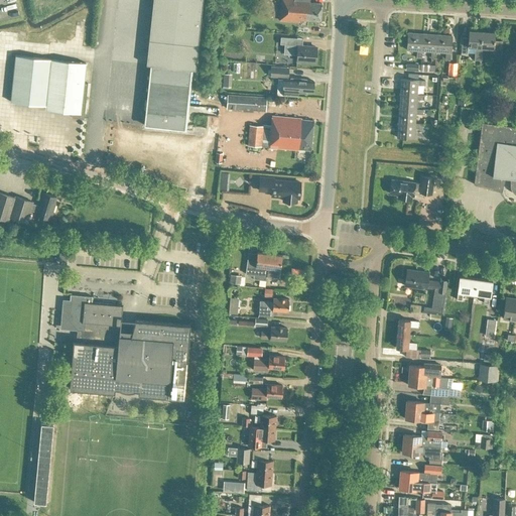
[(152,0),(146,65),(151,65),(144,125),(184,130),(190,69),(195,70),(202,0),(152,0)]
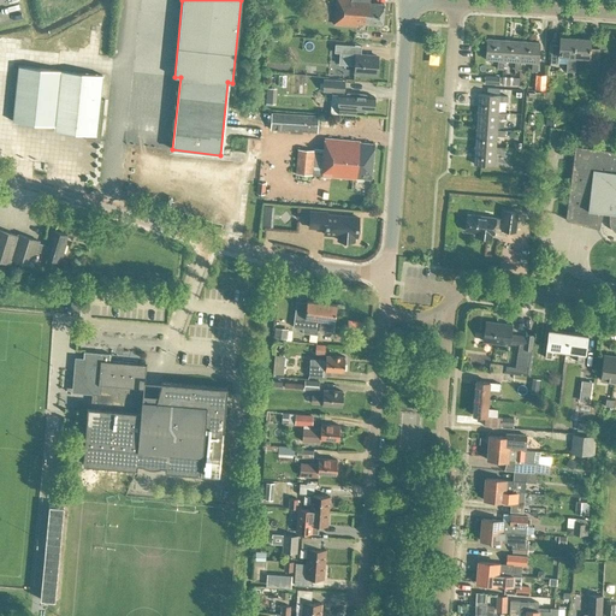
[(359,27),(359,23),(381,25),(384,4),(369,3),(369,0),(335,0),(333,24),(359,27)]
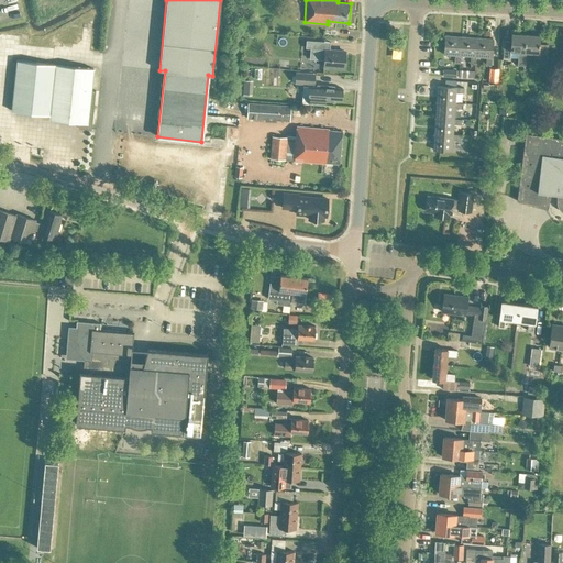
[(526,34),(511,33),(510,42),(504,42),(503,57),(510,58),(510,57),(518,58),(517,65),(526,65),(526,52),(525,52),(526,34)]
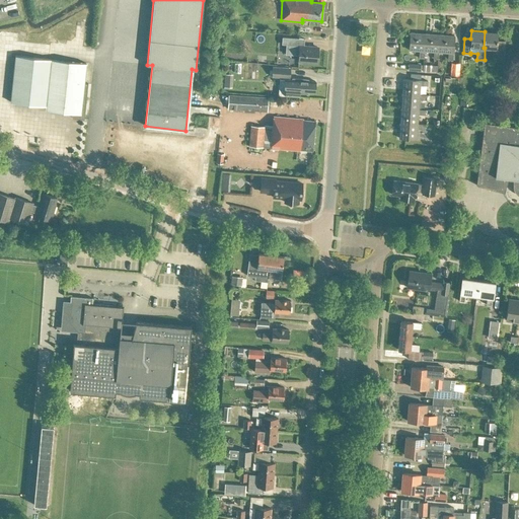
[(504,58),(504,42),(497,41),(497,32),(485,31),(484,48),(485,48),(493,49),(493,57),(504,58)]
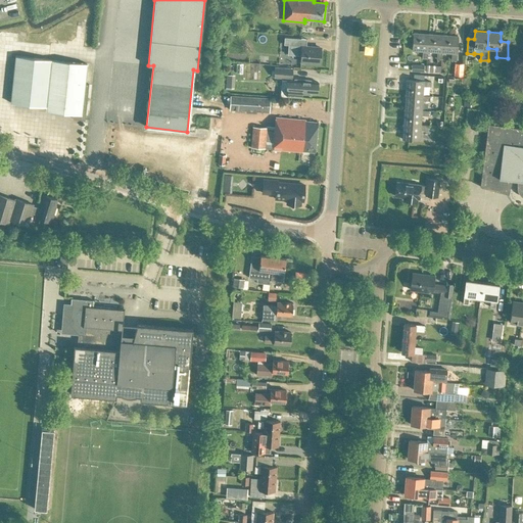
[(427,51),(428,34),(414,33),(412,50),(423,51),(422,58),(427,58),(427,51)]
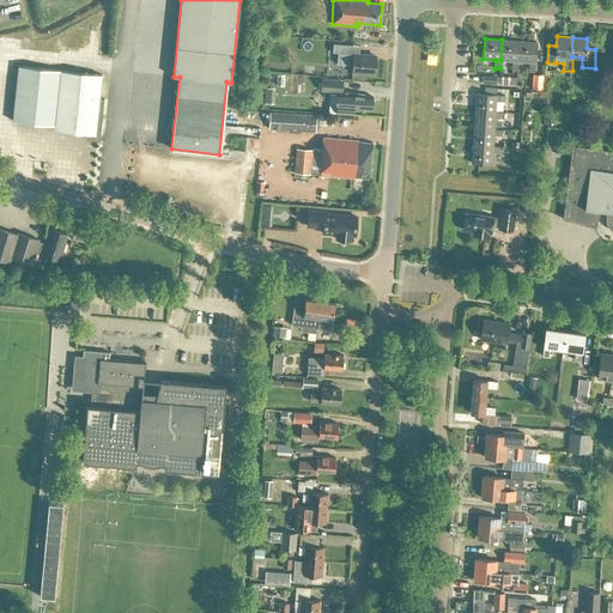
[(519,41),(502,40),(501,60),(513,61),(511,70),(515,70),(516,70),(517,70),(517,61),(519,41)]
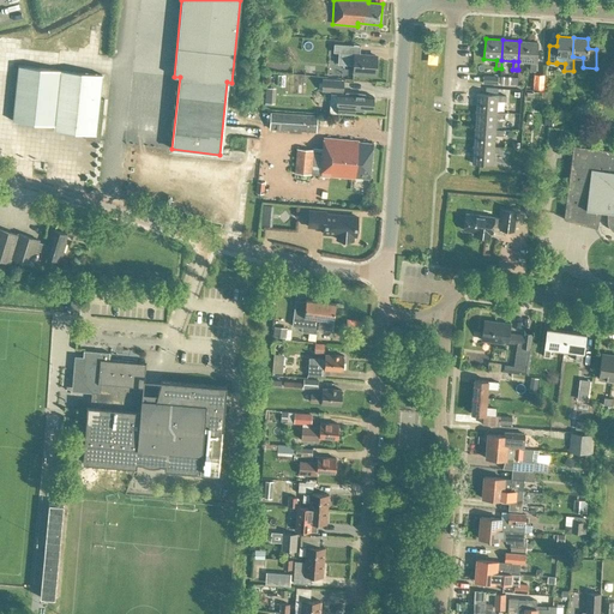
[(537,42),(519,41),(518,61),(530,62),(530,71),(535,71),(536,62),(537,42)]
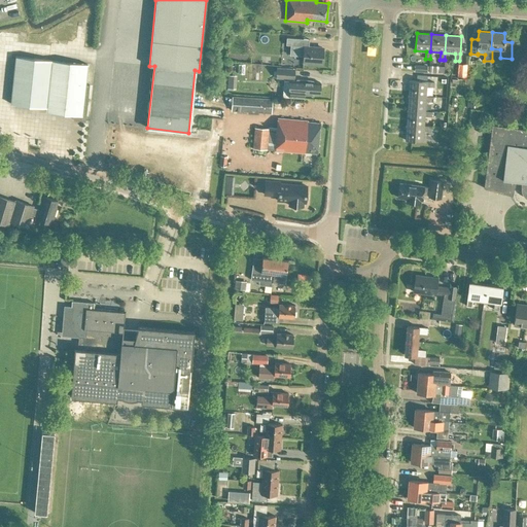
[(314,62),(322,63),(323,48),(316,47),(316,46),(309,46),(309,39),(286,37),(286,44),(290,45),(290,55),(304,56),(303,63),(314,63),(314,62)]
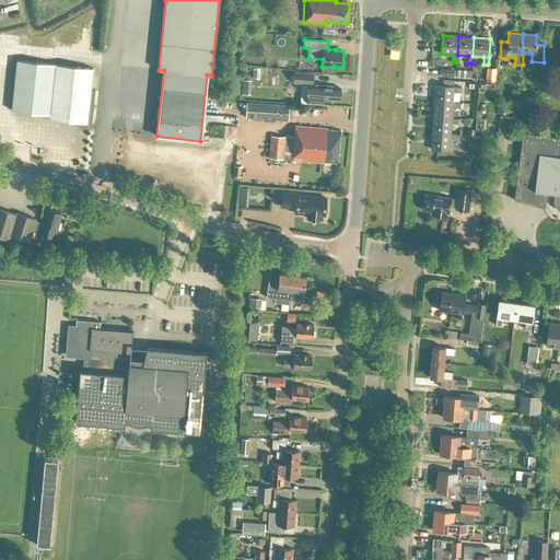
[(49,114),(55,65),(18,60),(12,111),(49,114)]
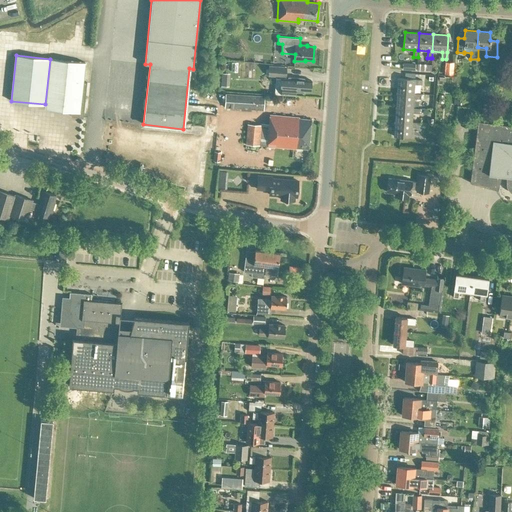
[(50,59),(45,104),(45,108),(68,111),(72,111),(71,116),(83,118),(87,83),(83,82),(85,63),(50,59)]
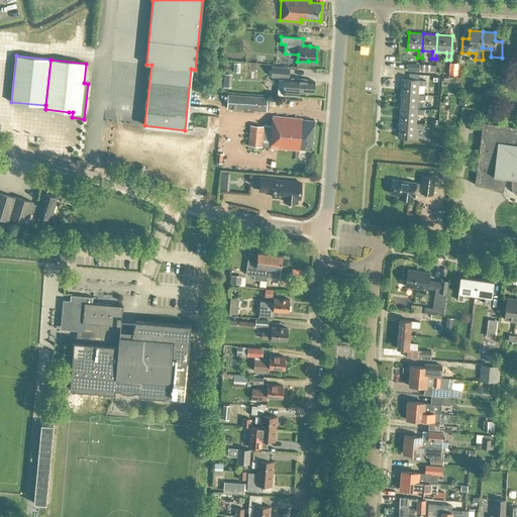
[(448,75),(456,75),(457,63),(449,63),(448,75)]
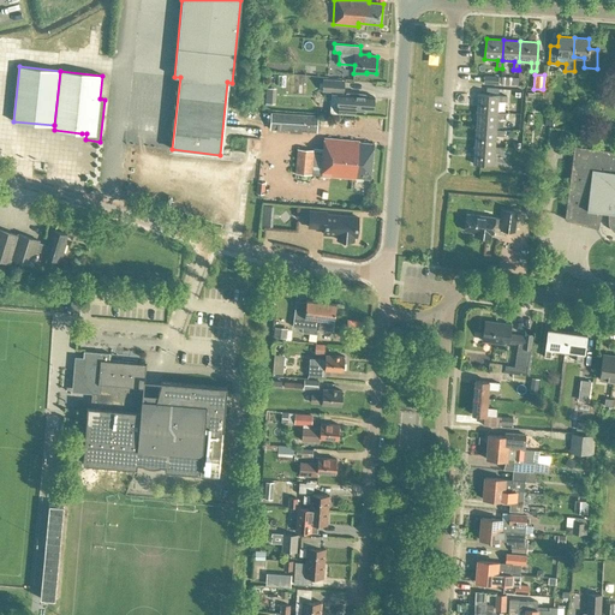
[(344,81),(323,79),(322,91),(344,93),(344,81)]
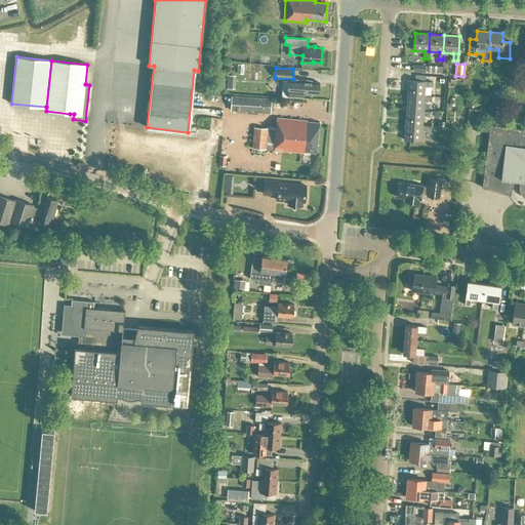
[(236,76),(228,76),(227,87),(235,87),(236,76)]
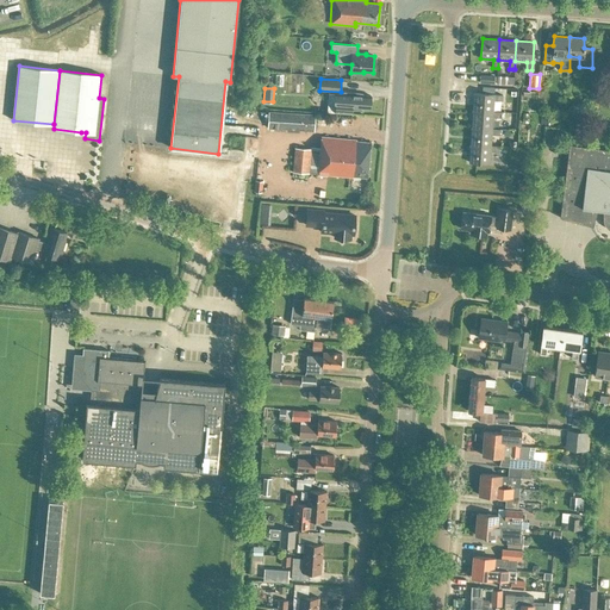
[(362,93),(343,92),(343,94),(329,93),(328,111),(352,113),(352,110),(361,110),(361,109),(369,109),(371,95),(362,95),(362,93)]
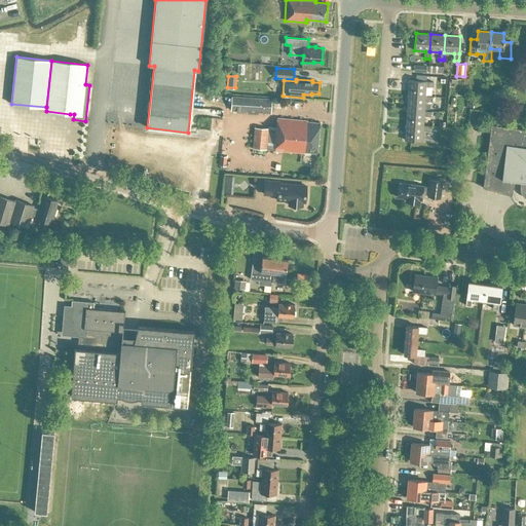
[(424,97),(425,86),(433,86),(434,82),(425,81),(408,80),(407,96),(424,97)]
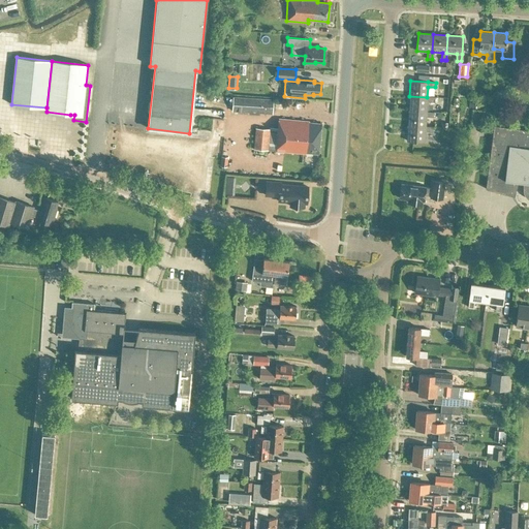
[(409,96),(408,111),(427,112),(427,101),(434,102),(435,97),(427,97),(409,96)]
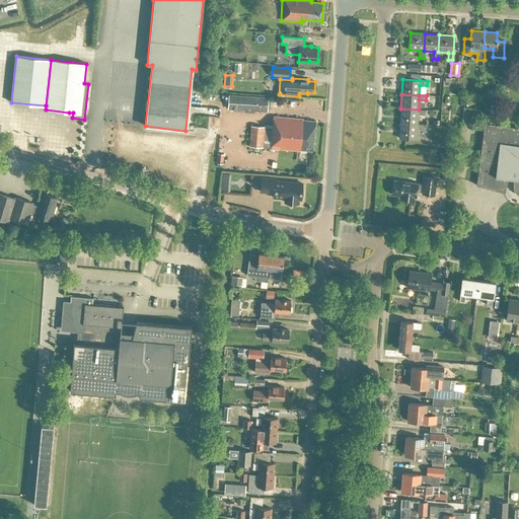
[(228,108),(267,112),(268,98),(228,95),(228,108)]
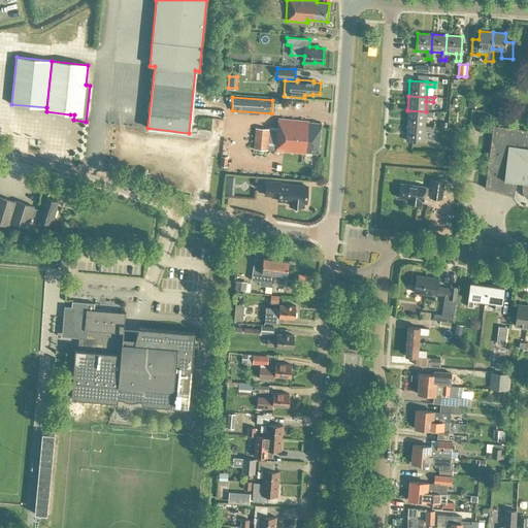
[(407,110),(406,125),(425,127),(425,126),(425,117),(432,117),(433,111),(426,111),(407,110)]
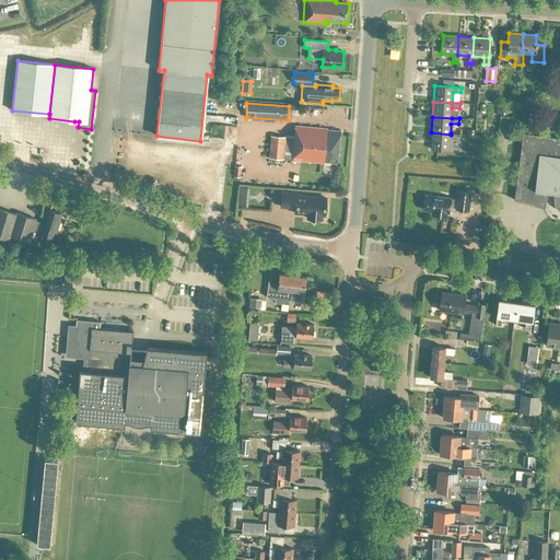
[(226,123),(224,135),(235,137),(237,125),(226,123)]
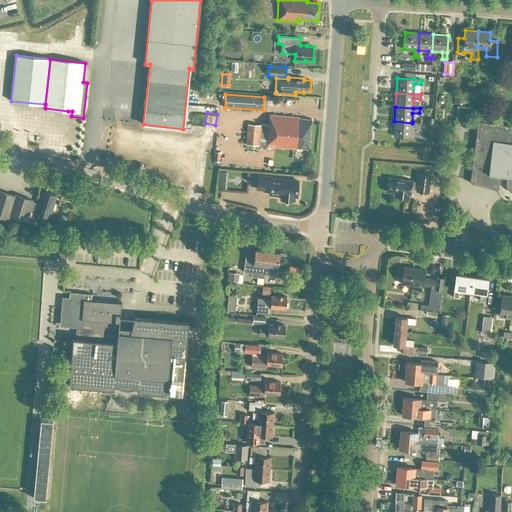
[(270,115),(269,124),(268,126),(267,146),(302,149),(302,148),(308,149),(311,119),(298,118),(298,117),(270,115)]
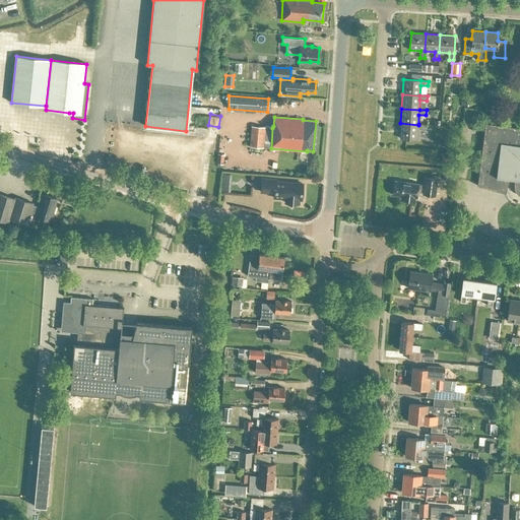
[(418,125),(400,123),(399,138),(417,139),(417,129),(425,129),(426,125),(418,124),(418,125)]
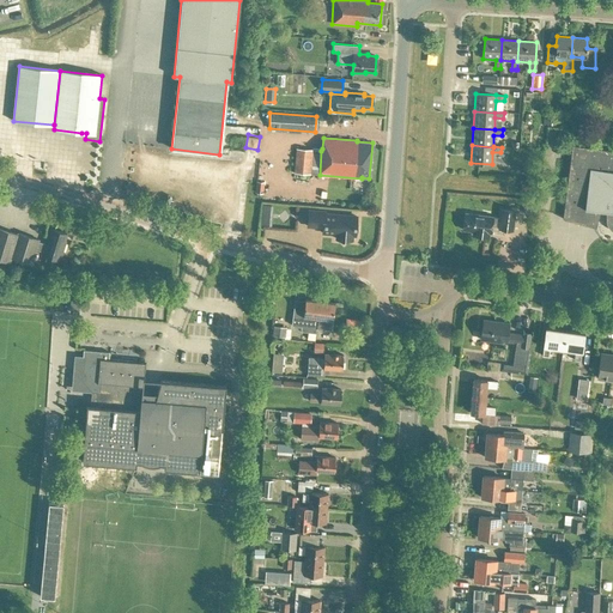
[(612,150),(572,145),(563,219),(595,228),(600,211),(606,211),(606,219),(607,224),(610,229),(612,230),(612,150)]
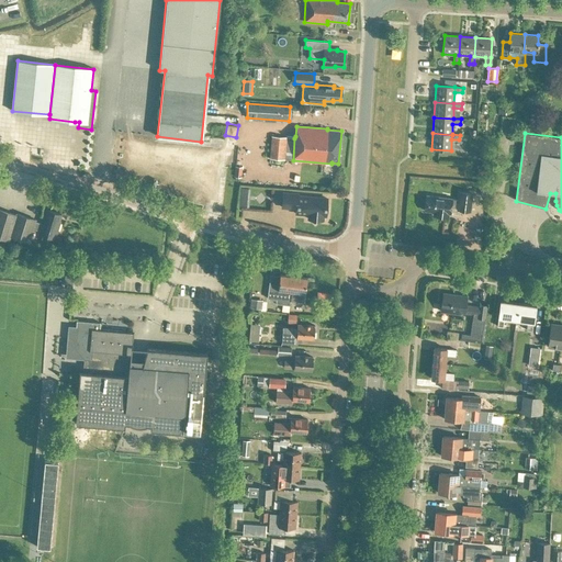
[(284,159),(285,137),(272,136),(270,158),(284,159)]
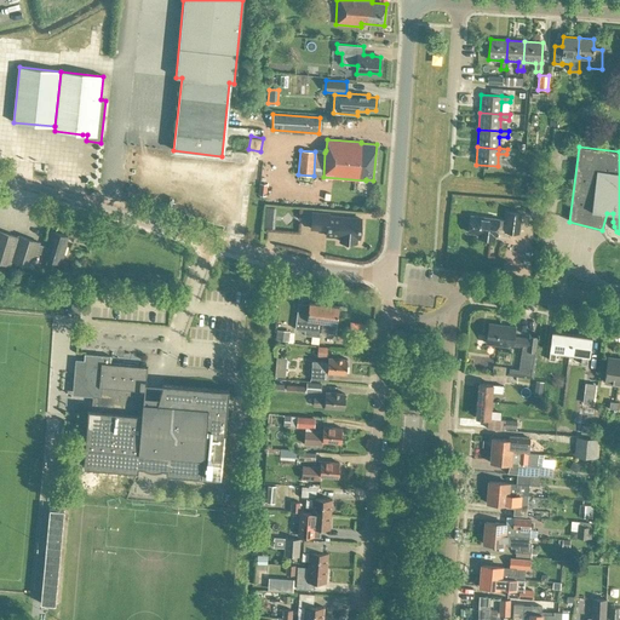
[(325,153),(315,151),(314,176),(323,177),(325,153)]
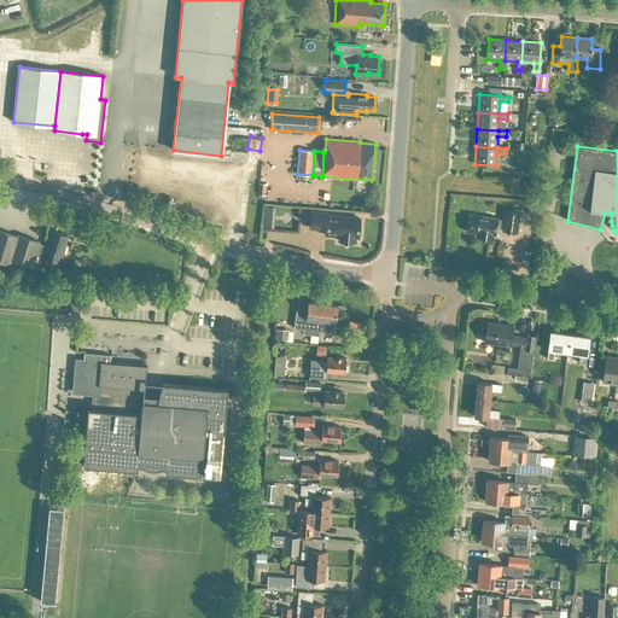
[(258,182),(257,194),(266,196),(267,184),(258,182)]
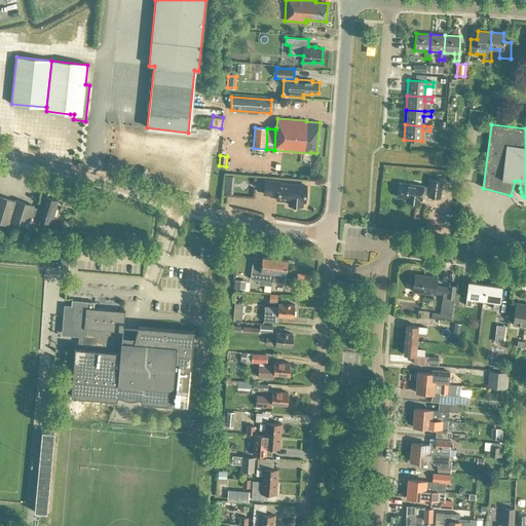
[(463,165),(472,166),(473,156),(464,155),(463,165)]
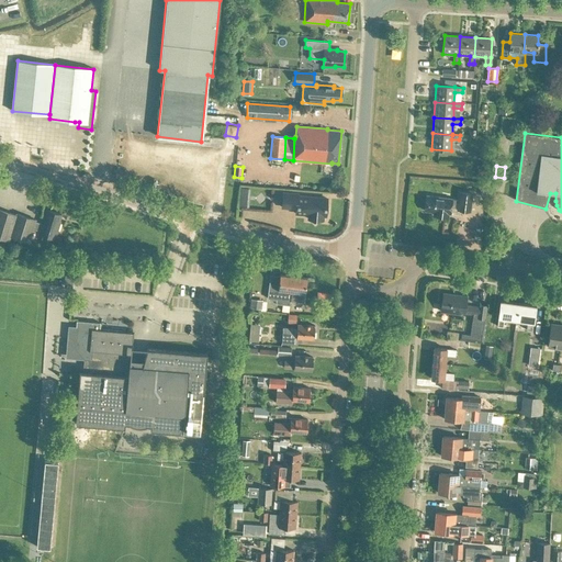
[(491,188),(480,188),(480,195),(490,197),(491,188)]
